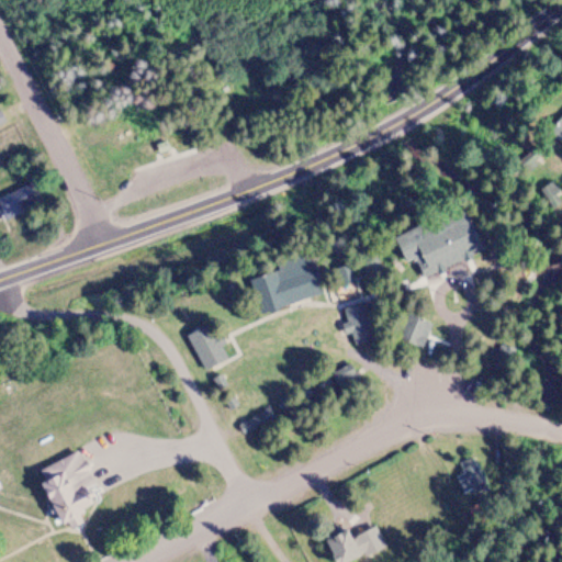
[(561,136),(561,115),(552,126),(561,136)]
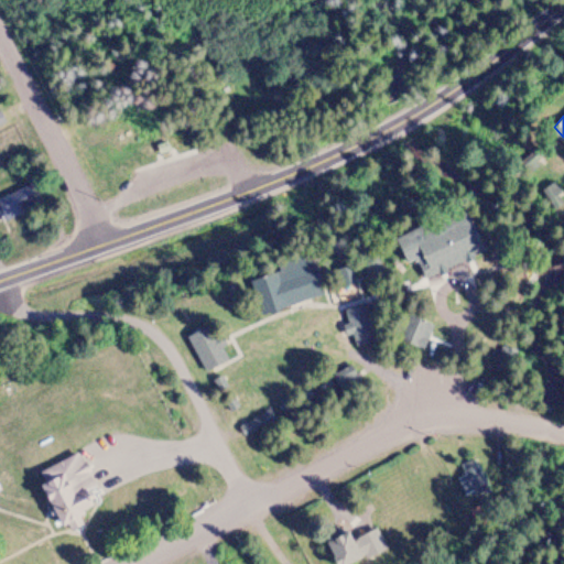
[(155,154),(155,152),(153,147),(164,142),(166,149),(166,151),(155,154)]
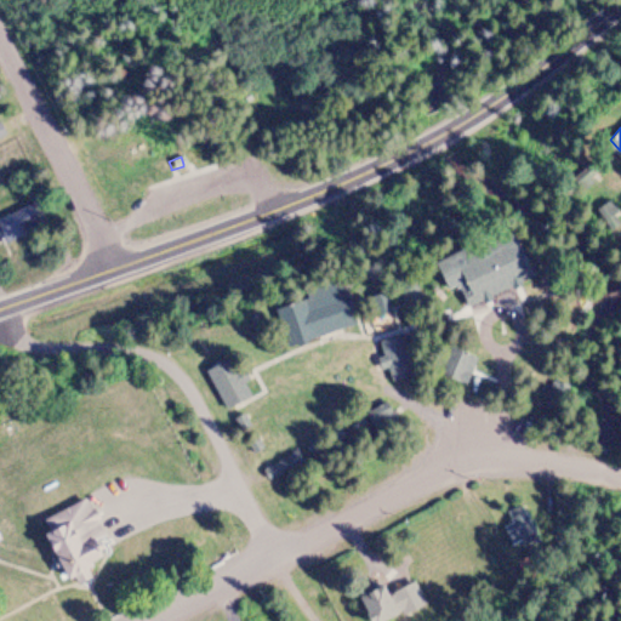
[(0,241),(40,228),(33,206),(0,217),(0,241)]
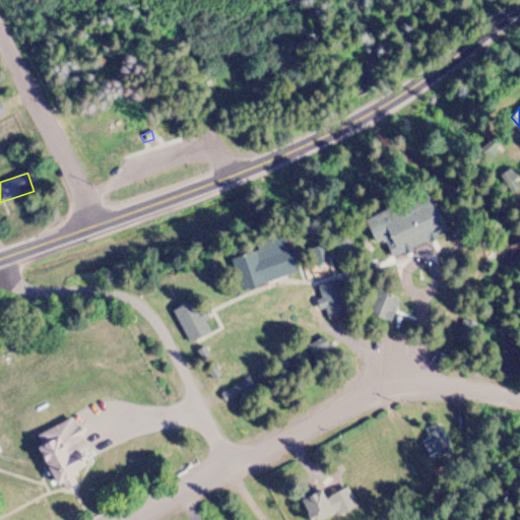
[(365,217),(378,254),(387,251),(389,258),(446,237),(430,193),(365,217)]
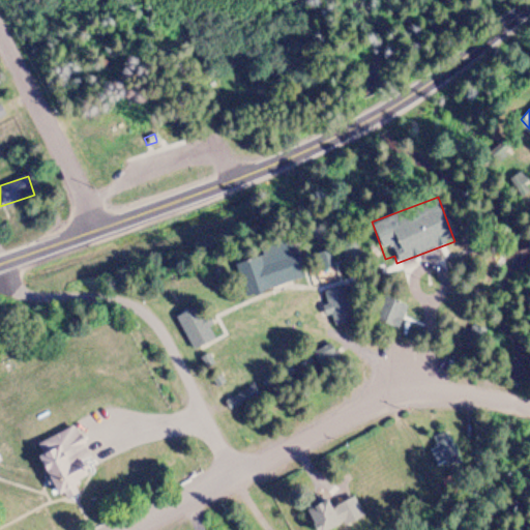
[(234,267),(243,296),(290,282),(280,253),(234,267)]
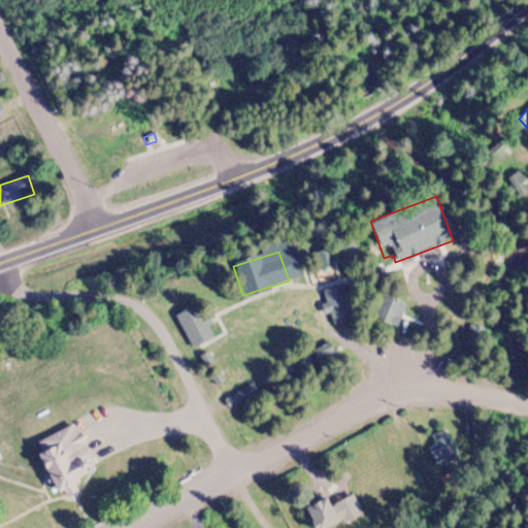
[(322,315),(342,315),(342,289),(322,289),(322,315)]
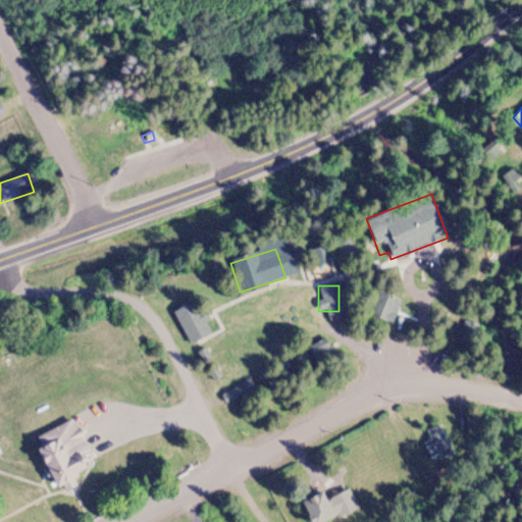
[(400,300),(376,292),(367,317),(390,325),(400,300)]
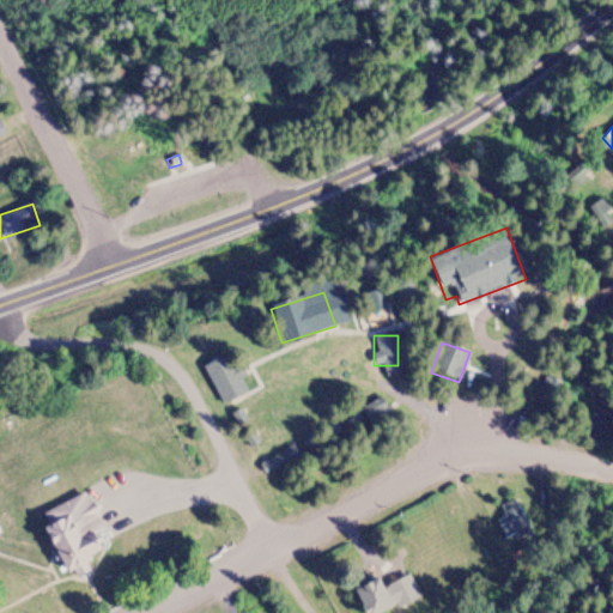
[(201,366),(223,404),(247,390),(226,353),(201,366)]
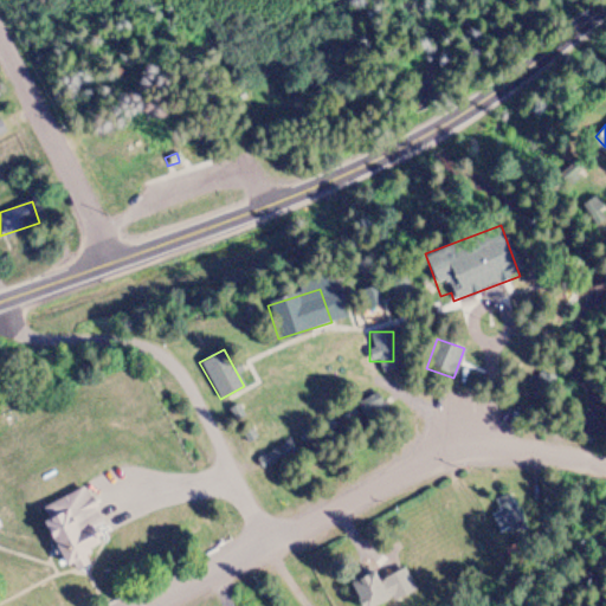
[(292,445),(257,453),(262,472),(297,463),(292,445)]
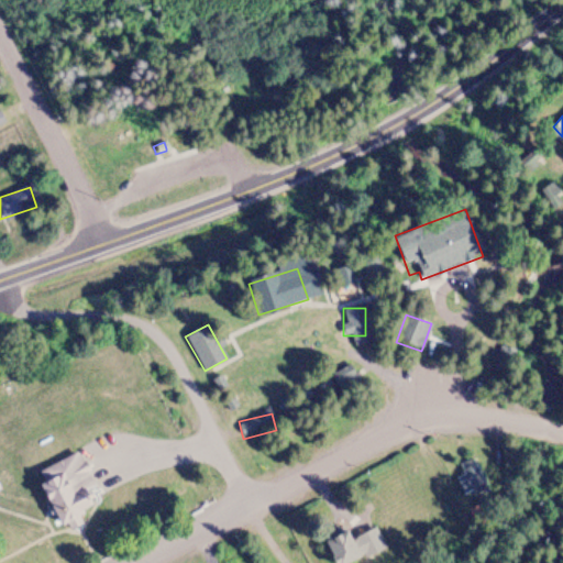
[(32,468),(78,444),(109,501),(81,516),(86,522),(75,527),(69,517),(59,521),(32,468)]
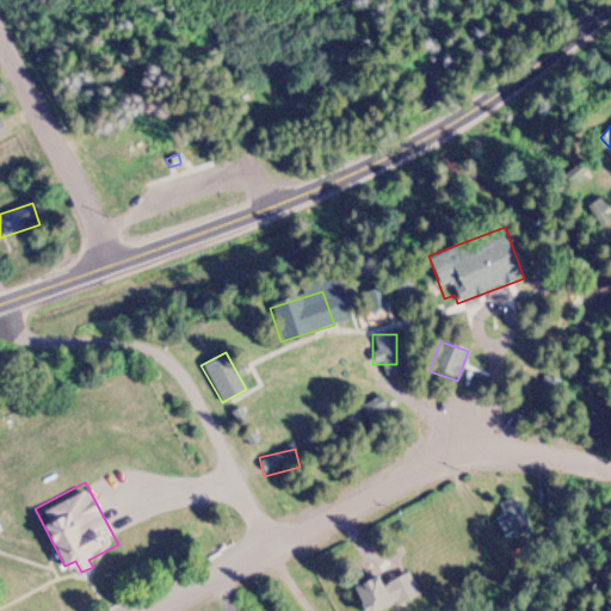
[(501,536),(524,528),(514,505),(492,513),(501,536)]
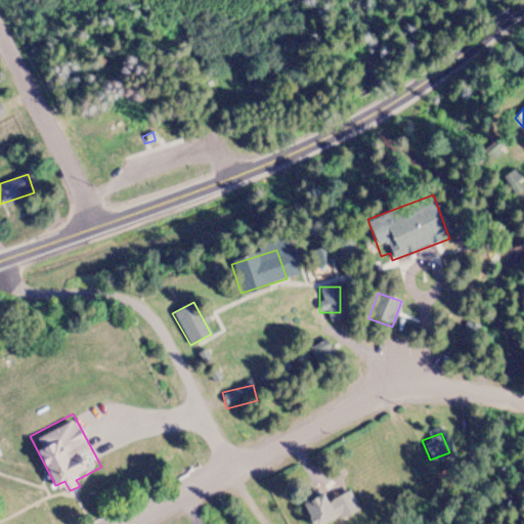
[(306,519),(354,519),(354,496),(306,496),(306,519)]
